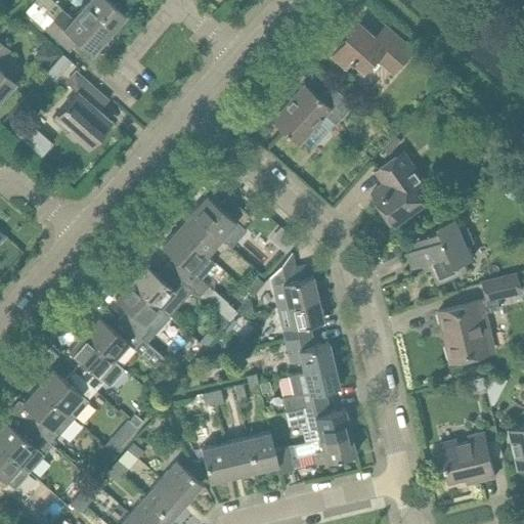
[(35,15),(41,7),(53,16),(61,5),(54,0),(37,0),(30,11),(35,15)]
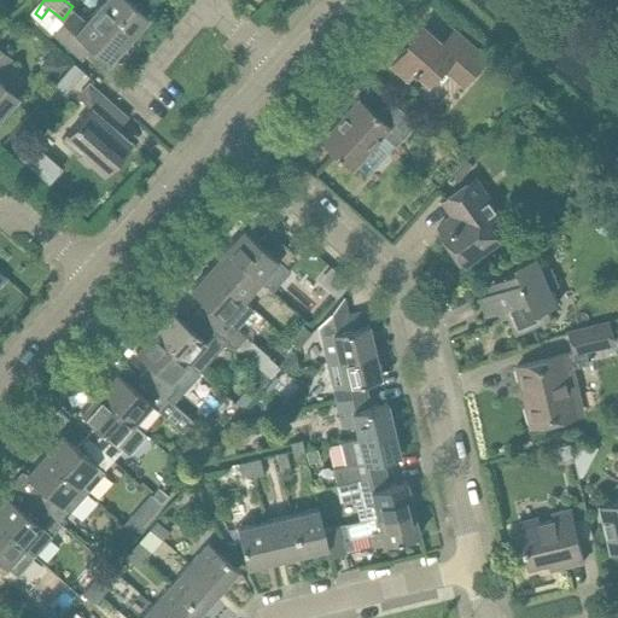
[(79,5),(56,31),(53,34),(81,58),(91,47),(108,62),(147,16),(128,0),(103,0),(89,16),(79,5)]
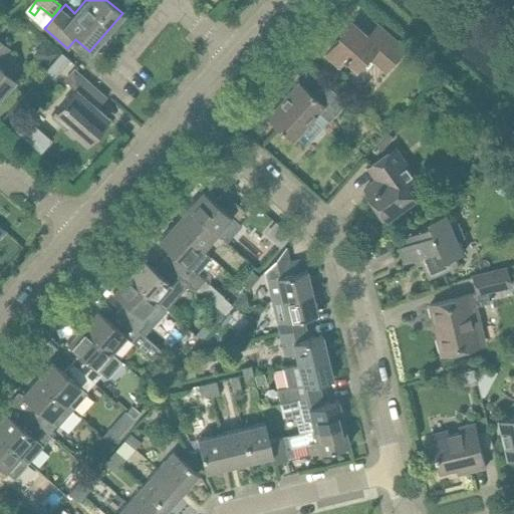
[(386,71),(407,48),(378,24),(368,34),(352,20),(340,33),(342,35),(326,53),(340,66),(346,59),(358,70),(369,57),(386,71)]
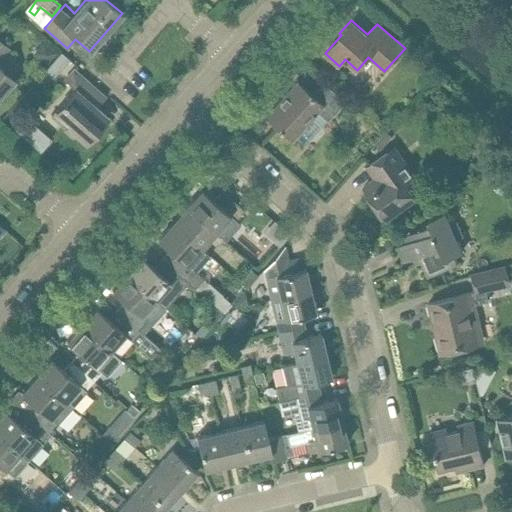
[(0,95),(15,79),(0,65),(0,58),(9,48),(0,40),(0,95)]
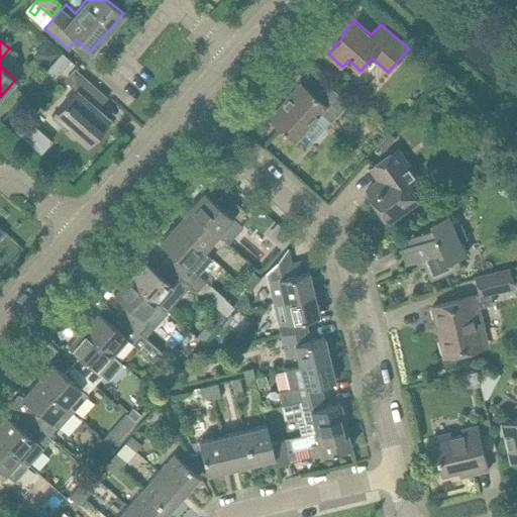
[(43,41),(32,55),(45,66),(57,53),(43,41)]
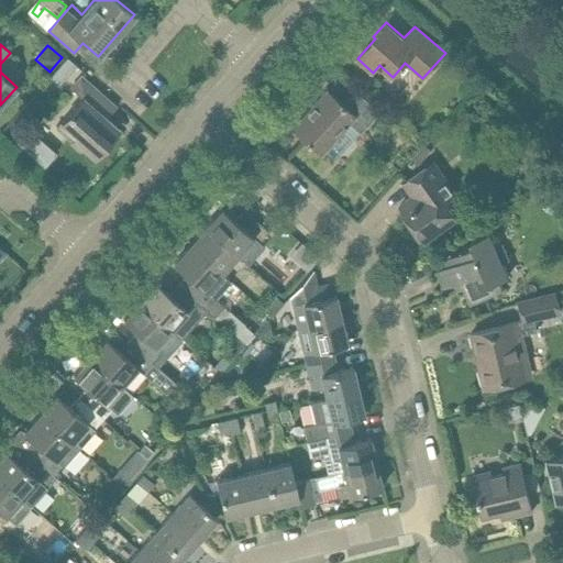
[(51,77),(58,84),(66,75),(58,67),(51,77)]
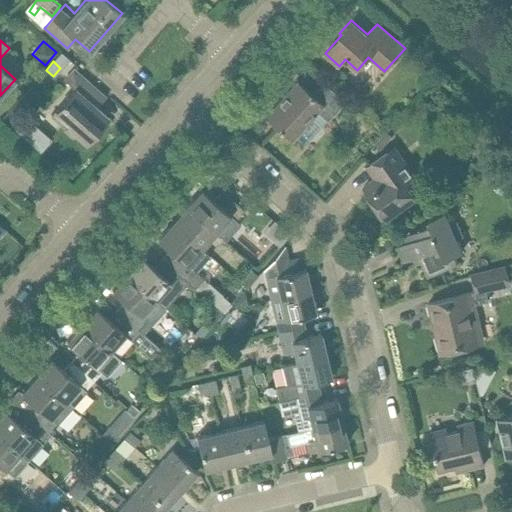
[(50,115),(62,125),(72,134),(74,132),(85,142),(107,117),(92,103),(101,94),(73,69),(64,80),(74,89),(50,115)]
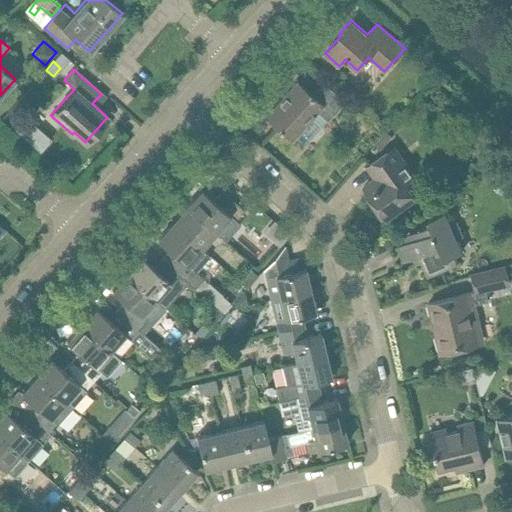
[(345,102),(337,96),(322,83),(312,95),(297,81),(265,117),(291,140),(315,112),(327,122),(345,102)]
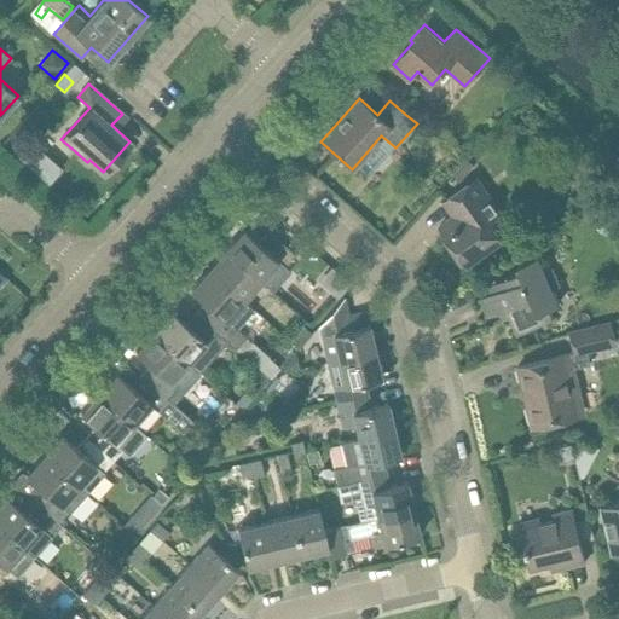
[(50,183),(63,168),(34,140),(19,155),(50,183)]
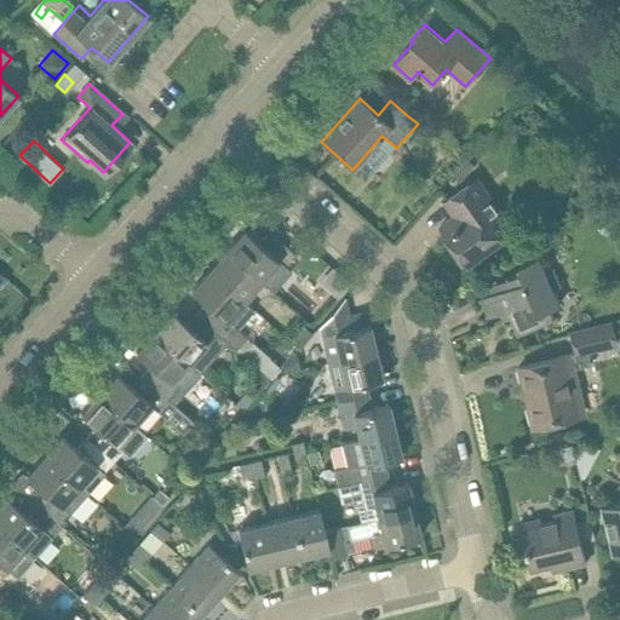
[(468,159),(452,176),(460,182),(475,165),(468,159)]
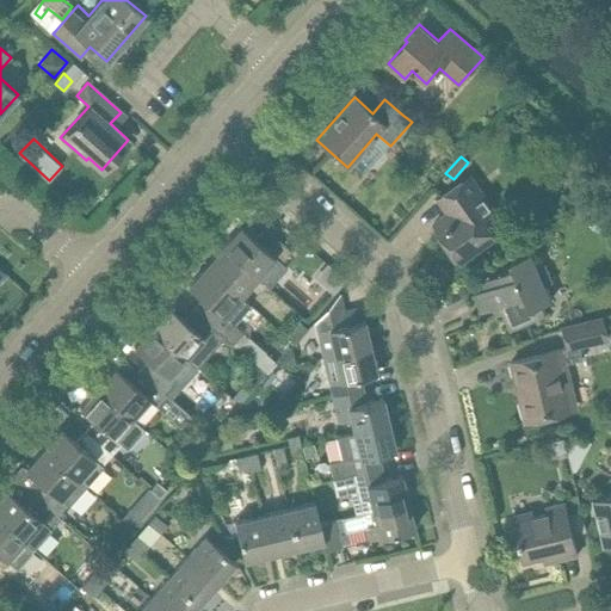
[(460,261),(479,248),(497,236),(485,220),(495,211),(470,176),(457,184),(437,198),(448,213),(433,224),(460,261)]
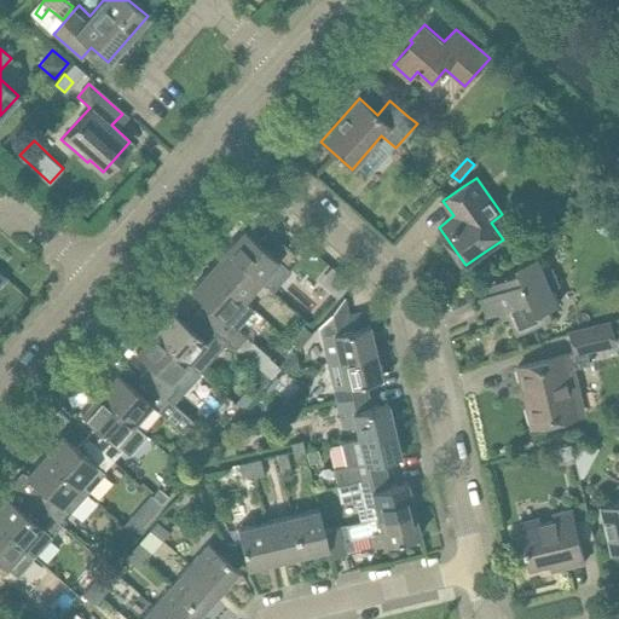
[(243,230),(226,249),(261,281),(278,261),(284,267),(295,255),(268,231),(266,233),(267,233),(259,243),(243,230)]
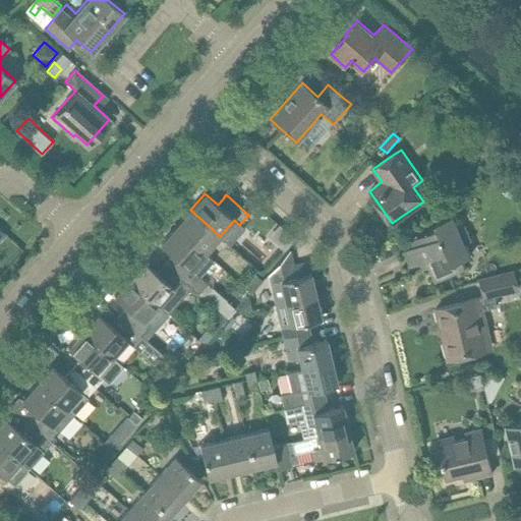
[(206,252),(220,236),(190,210),(176,226),(206,252)]
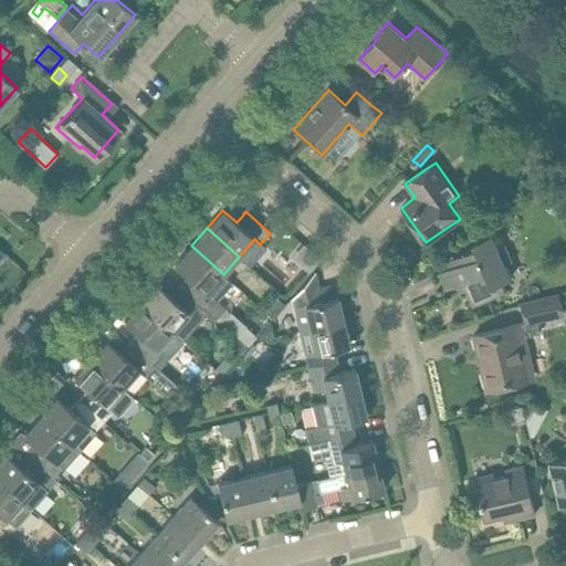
[(472,305),(493,296),(506,291),(502,280),(511,275),(505,262),(513,259),(506,242),(499,245),(493,234),(472,243),(475,249),(453,258),(456,265),(439,272),(446,290),(463,283),(472,305)]
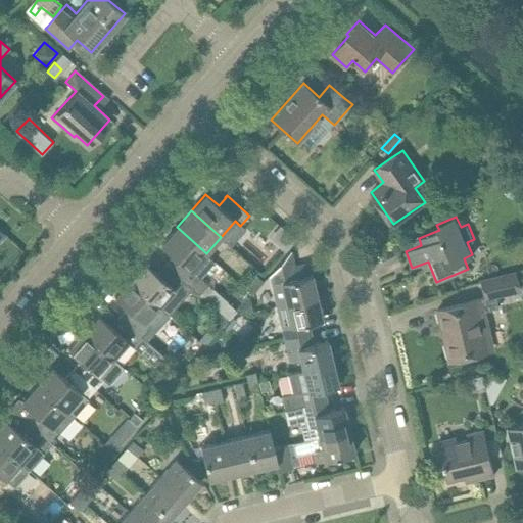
[(205,253),(206,253),(177,227),(160,244),(174,255),(165,265),(197,293),(206,283),(200,277),(214,262),(205,253)]
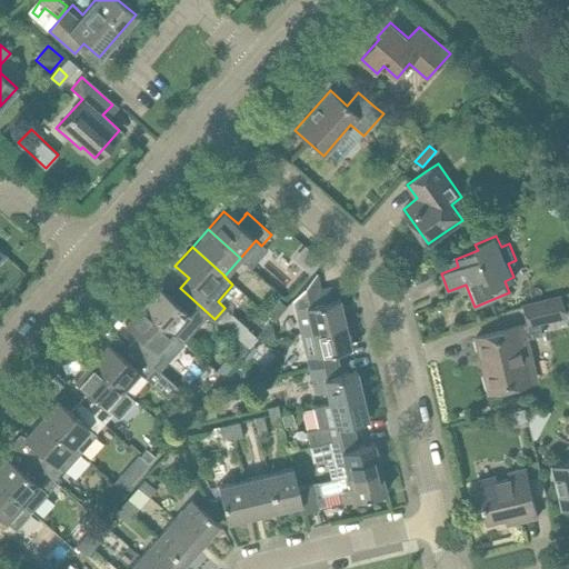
[(308,319),(310,330),(345,322),(339,298),(336,299),(332,287),(320,290),(316,273),(292,300),(297,321),(308,319)]
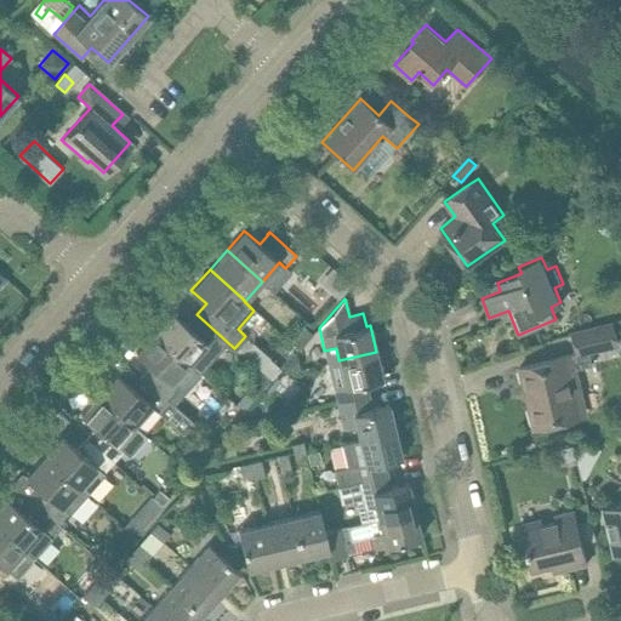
[(234,348),(197,314),(187,325),(171,312),(153,332),(199,372),(227,342),(234,349),(234,348)]
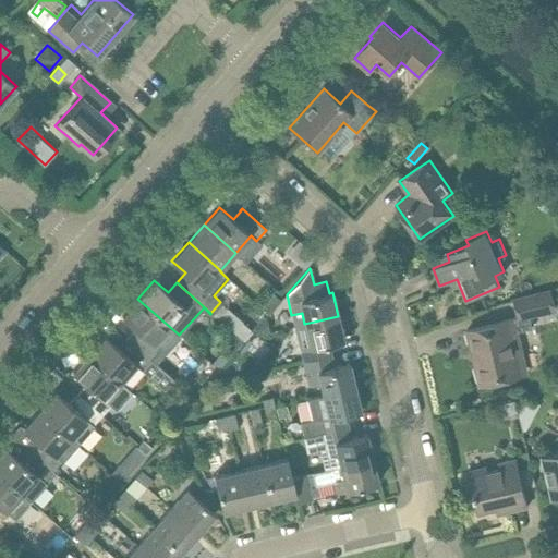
[(480,386),(501,380),(522,375),(511,331),(532,326),(530,316),(556,310),(550,290),(514,299),(519,317),(466,330),(480,386)]
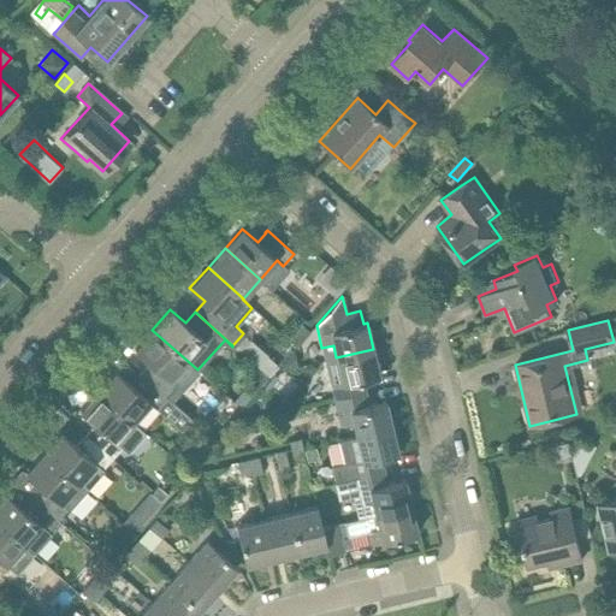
[(302,325),(289,339),(296,347),(309,331),(302,325)]
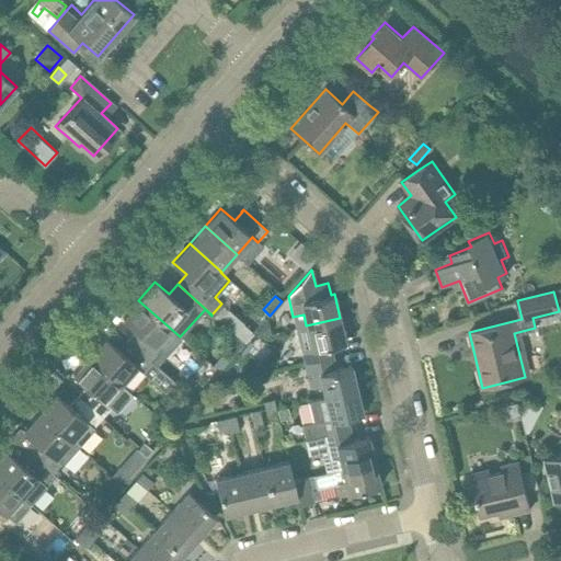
[(165,354),(180,336),(138,300),(123,318),(137,331),(128,341),(151,362),(162,351),(165,354)]
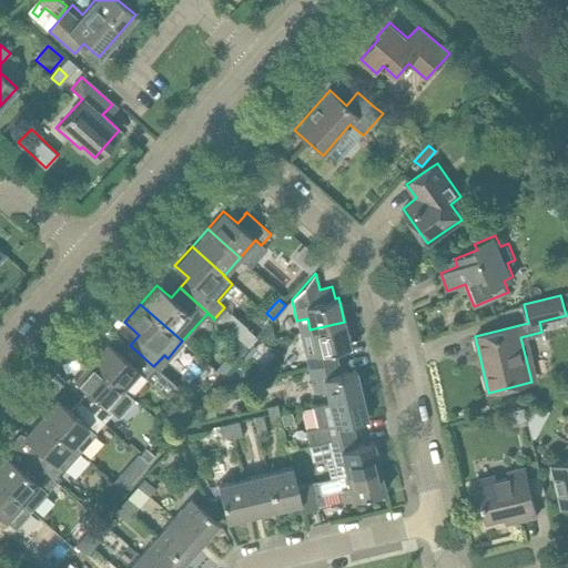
[(350,346),(344,322),(310,330),(313,342),(303,345),(308,368),(337,362),(336,361),(335,361),(333,351),(350,346)]
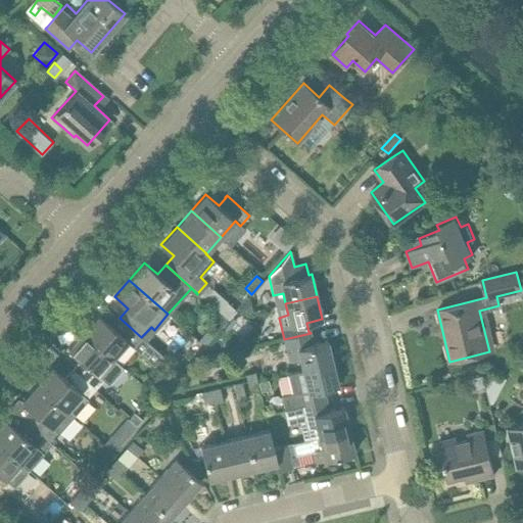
[(226,301),(218,311),(228,320),(236,311),(226,301)]
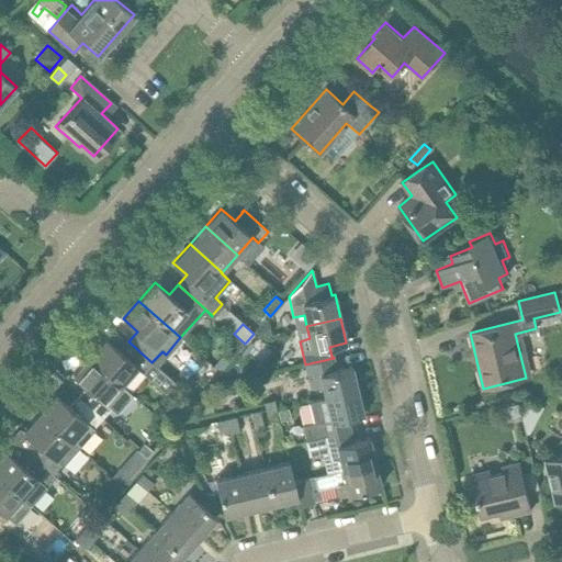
[(268,324),(256,337),(257,341),(271,337),(268,324)]
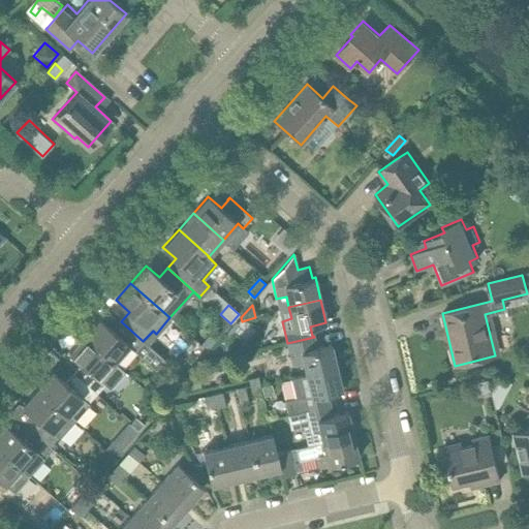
[(143,341),(121,321),(113,331),(99,318),(84,336),(114,363),(129,345),(134,350),(143,341)]
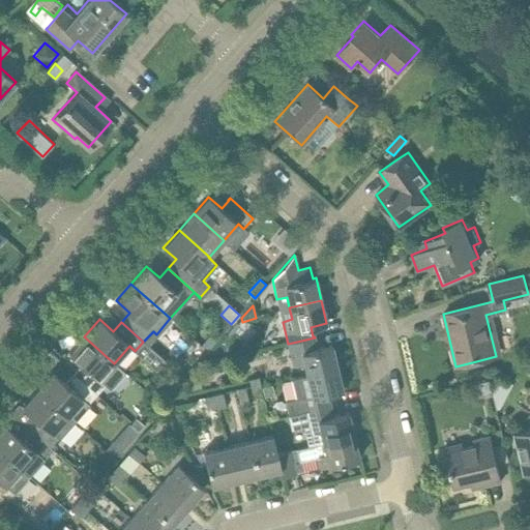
[(213,330),(201,344),(208,350),(221,336),(213,330)]
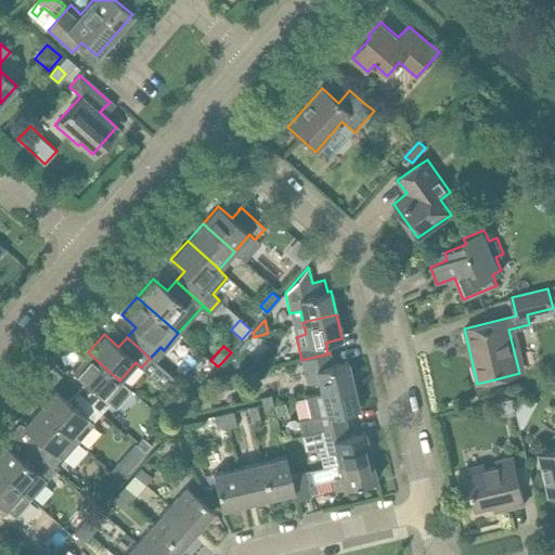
[(104,398),(119,381),(88,352),(72,370),(86,383),(77,392),(101,413),(103,410),(111,416),(116,409),(104,398)]
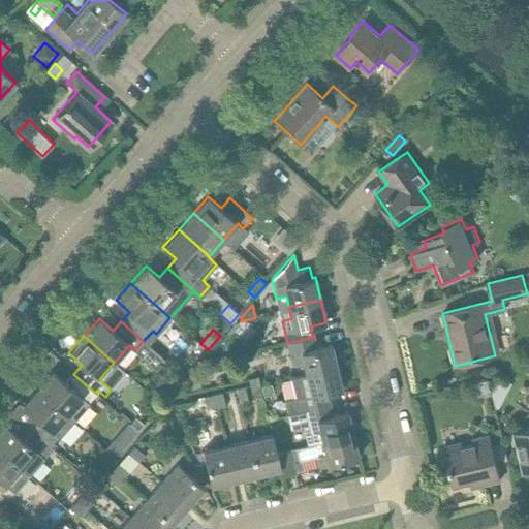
[(306,374),(337,367),(331,344),(315,348),(313,338),(314,338),(314,337),(287,343),(292,367),(303,364),(306,374)]
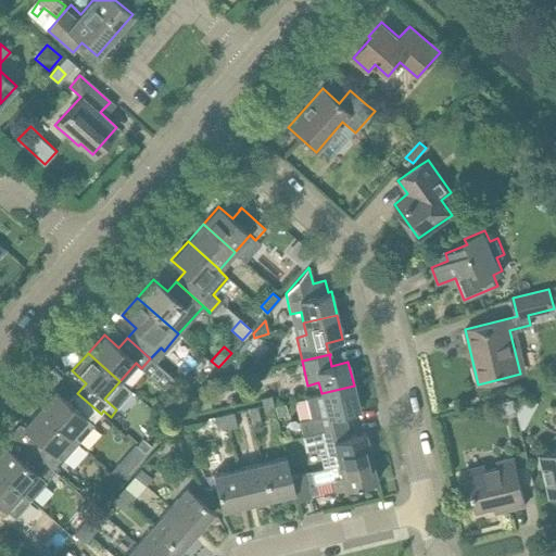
[(143,366),(162,387),(171,379),(152,358),(143,366)]
